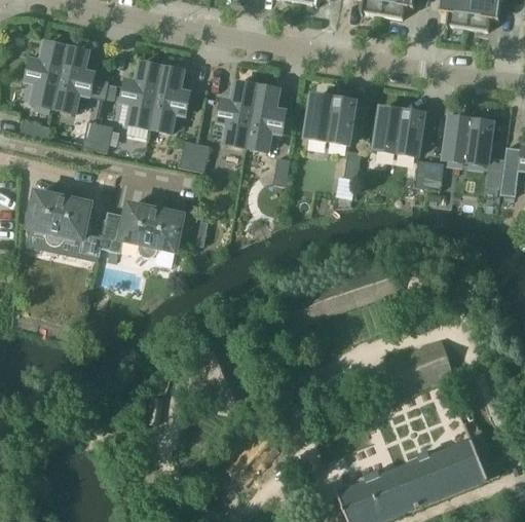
[(362,12),(380,15),(382,0),(362,0),(360,13),(362,14),(362,12)]
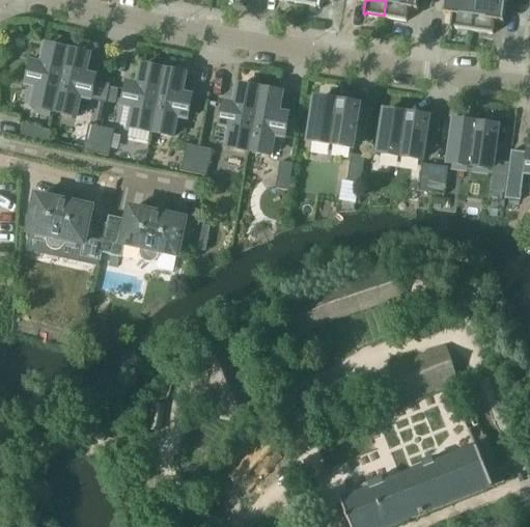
[(386,0),(384,16),(406,19),(408,6),(417,8),(417,6),(416,6),(417,0),(386,0)]
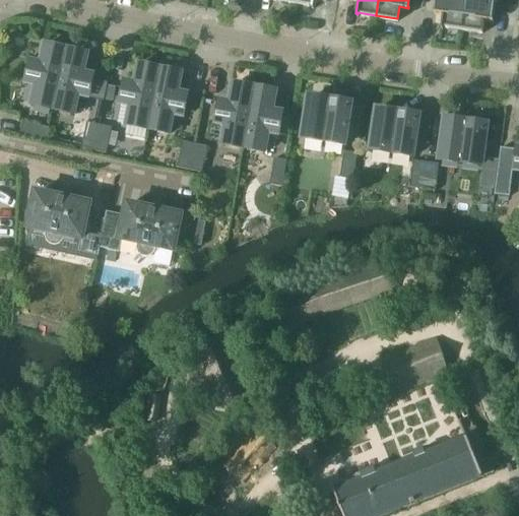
[(442,25),(460,28),(463,0),(435,0),(434,10),(433,10),(433,11),(442,13),(440,26),(442,26),(442,25)]
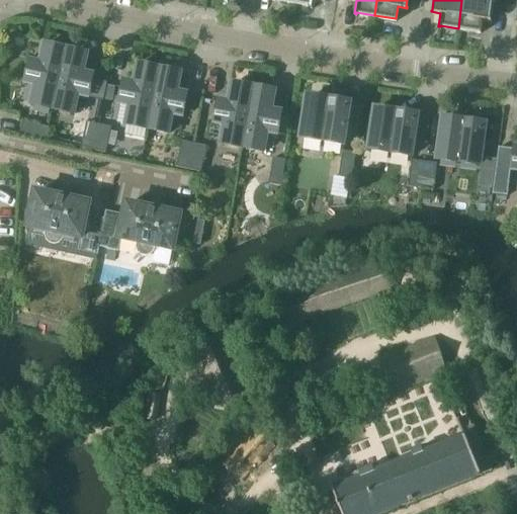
[(461,0),(458,28),(480,30),(481,18),(490,19),(491,18),(490,18),(492,1),(493,1),(493,0),(461,0)]
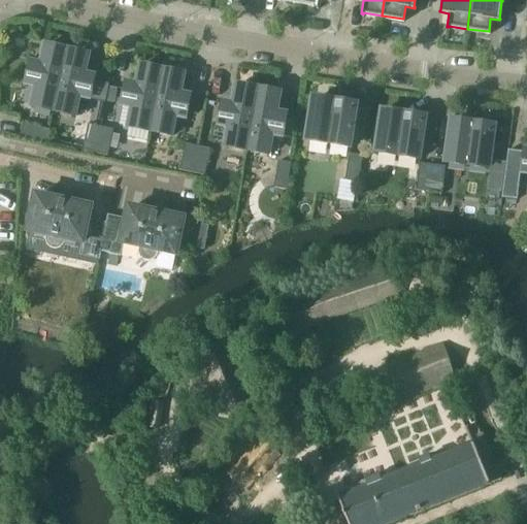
[(31,60),(26,83),(35,85),(31,104),(53,108),(66,47),(44,42),(40,62),(31,60)]
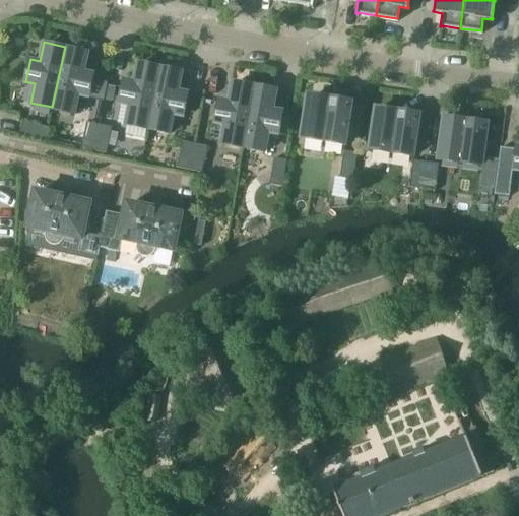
[(65,47),(52,107),(73,112),(77,92),(87,94),(103,99),(107,80),(91,77),(92,73),(82,71),(86,52),(65,47)]
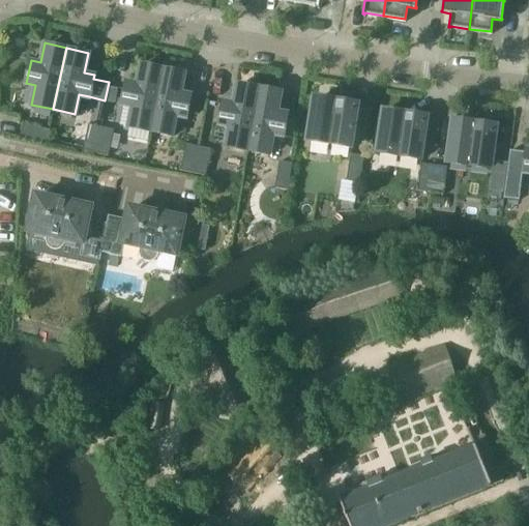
[(127,125),(150,129),(163,68),(141,63),(137,83),(126,81),(122,104),(131,106),(127,125)]
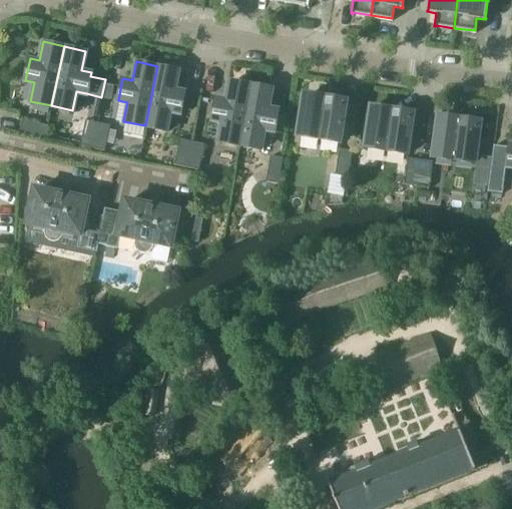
[(157,66),(145,125),(166,129),(169,111),(179,112),(183,91),(174,89),(178,70),(157,66)]
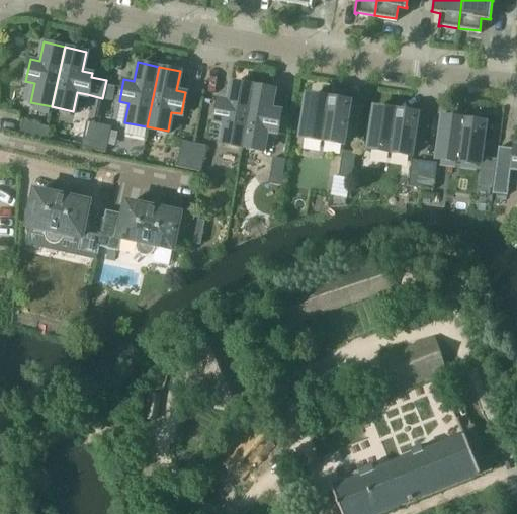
[(220,142),(242,146),(252,85),(231,81),(228,100),(218,98),(213,120),(224,122),(220,142)]
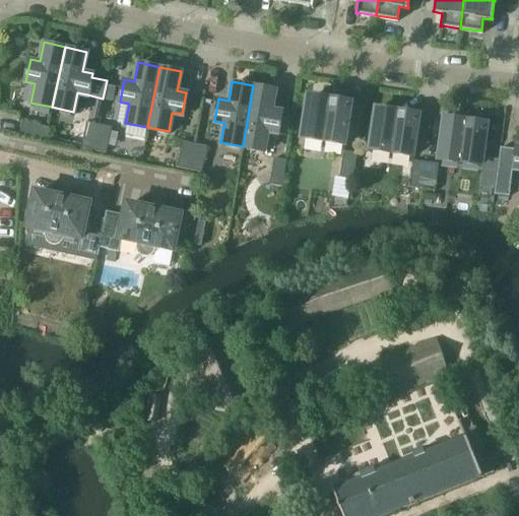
[(253,85),(243,146),(264,150),(267,131),(277,132),(281,110),(271,109),(275,89),(253,85)]
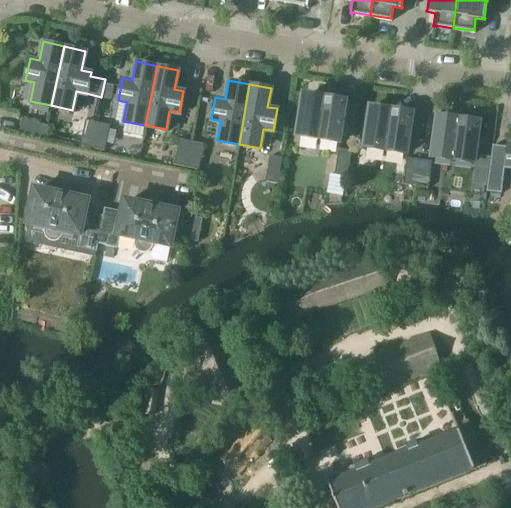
[(297,135),(339,141),(346,100),(303,94),(297,135)]
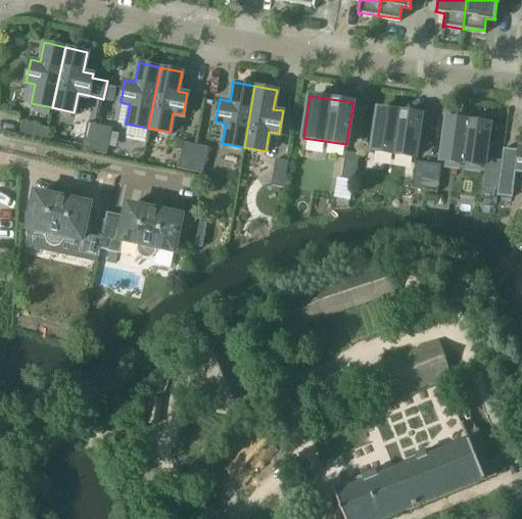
[(371,148),(414,155),(421,113),(377,106),(371,148)]
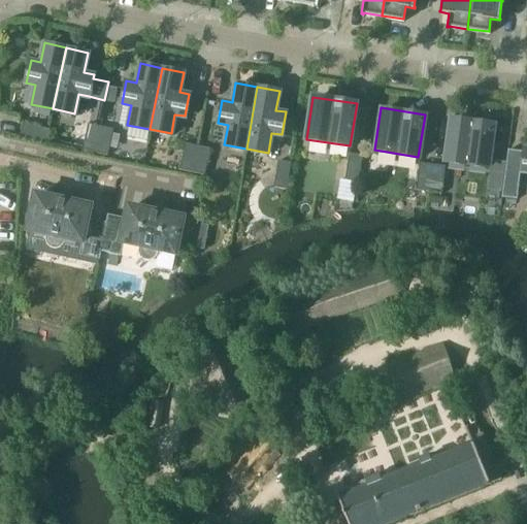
[(445,160),(488,166),(494,124),(450,118),(445,160)]
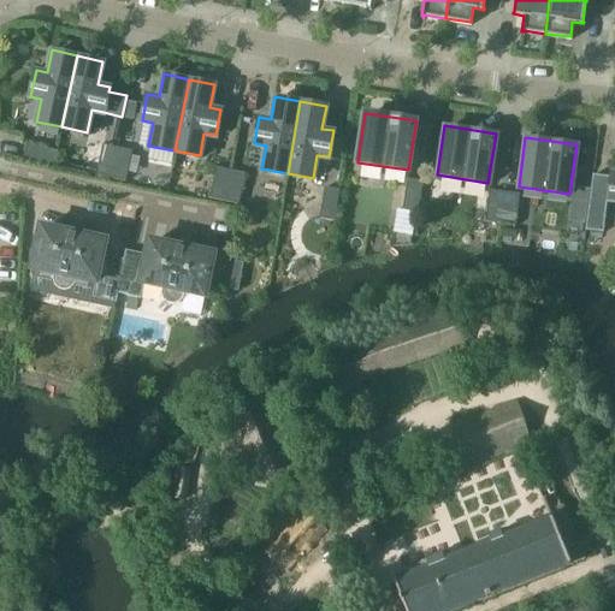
[(25,141),(22,156),(53,164),(57,148),(25,141)]
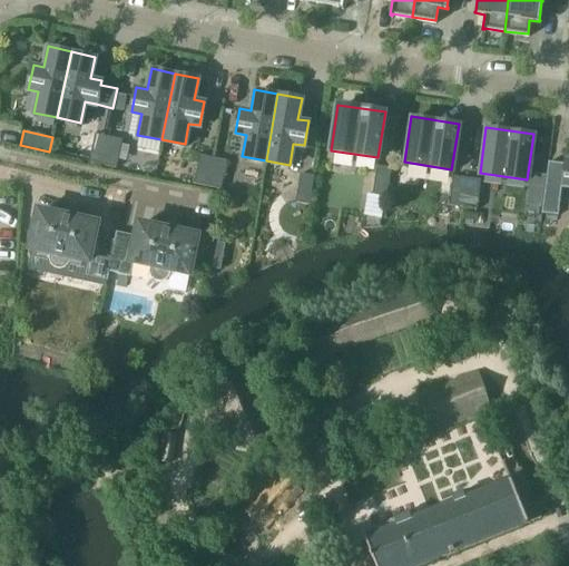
[(88,160),(101,163),(108,134),(94,132),(88,160)]
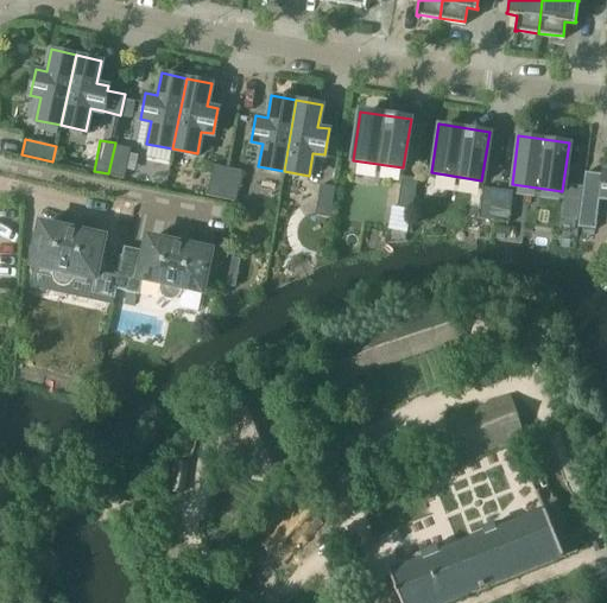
[(115,143),(108,173),(124,177),(130,146),(115,143)]
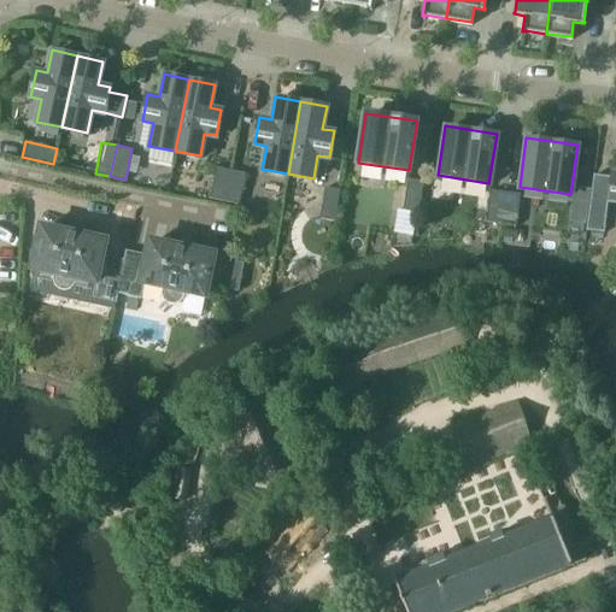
[(209,196),(223,199),(229,168),(215,165),(209,196)]
